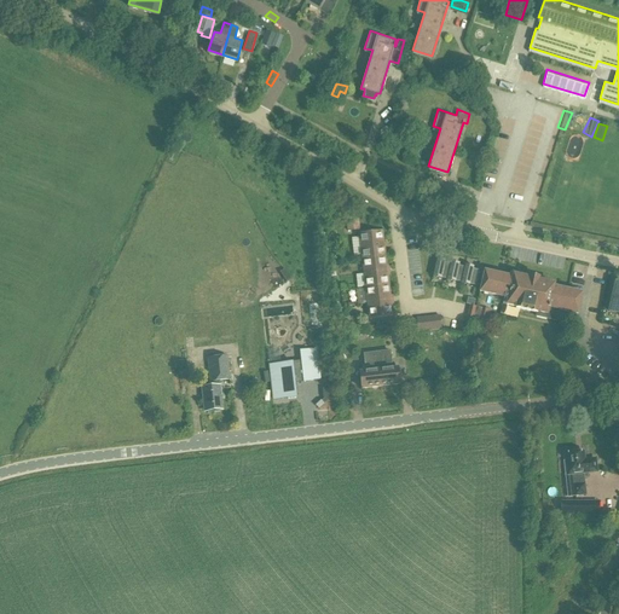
[(608,126),(606,137),(612,139),(615,128),(608,126)]
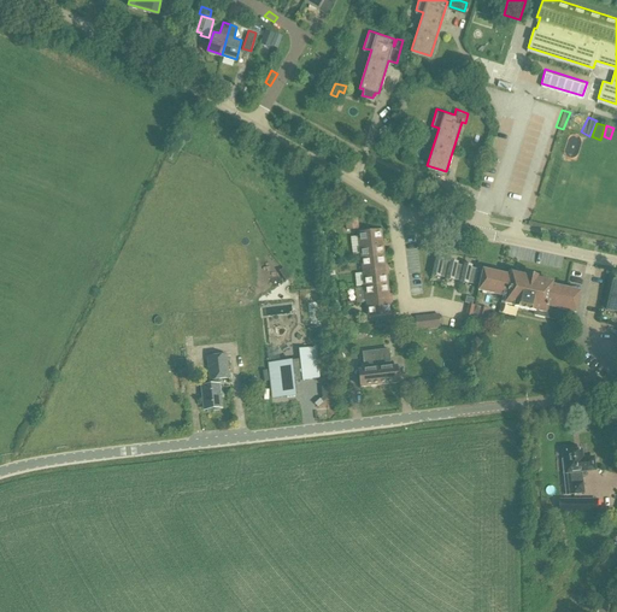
[(344,212),(344,223),(356,223),(356,212),(344,212)]
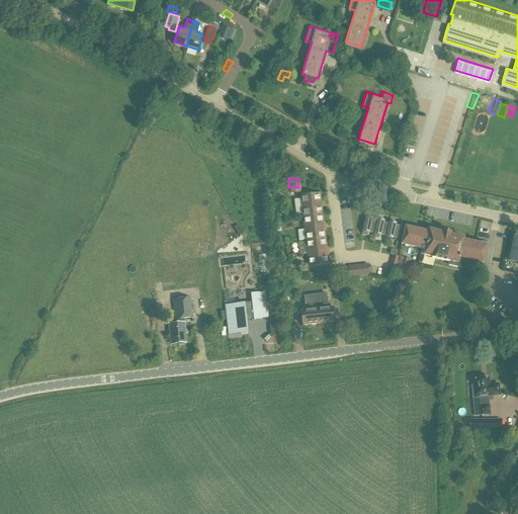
[(300,193),(310,264),(328,262),(320,191),(300,193)]
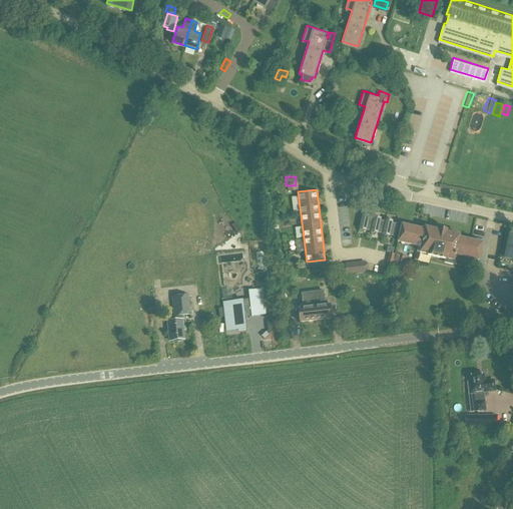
[(362,211),(359,226),(366,228),(366,227),(371,228),(373,215),(369,214),(369,213),(362,211)]
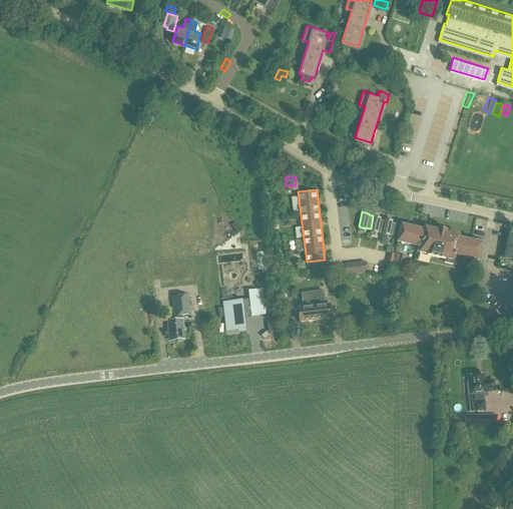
[(371,228),(370,229),(378,230),(382,230),(385,218),(381,217),(381,215),(374,213),(373,215),(371,228)]
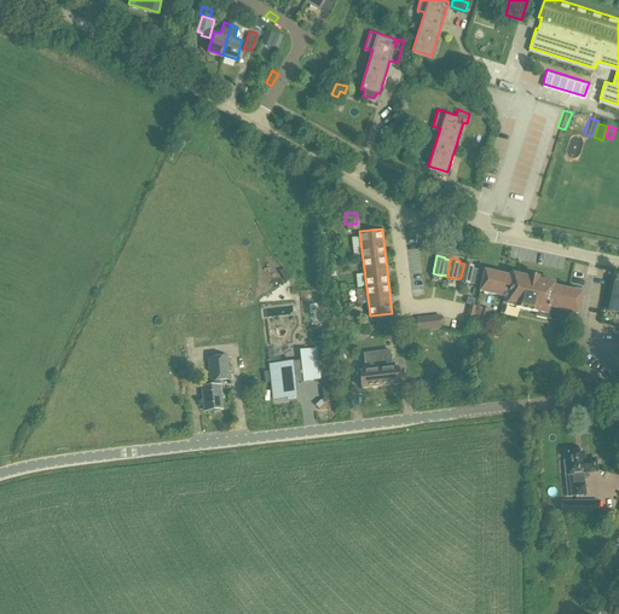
[(461,278),(461,279),(469,282),(469,281),(475,282),(479,266),(473,265),(473,264),(464,261),(464,264),(461,278)]
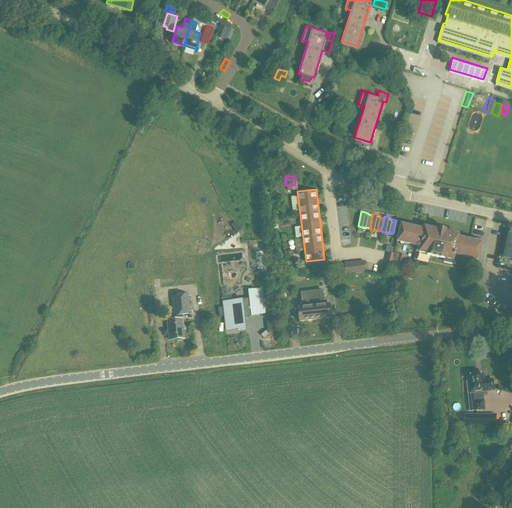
[(455,251),(477,256),(481,240),(458,234),(458,232),(445,229),(446,227),(438,225),(438,228),(424,225),(424,227),(401,222),(397,238),(420,243),(419,249),(427,250),(427,252),(444,256),(444,258),(453,260),(455,251)]
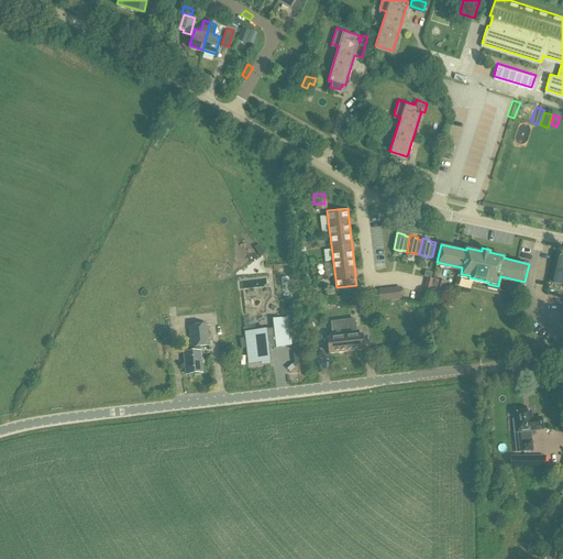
[(426,280),(424,281),(442,285),(444,278),(427,274),(426,280)]
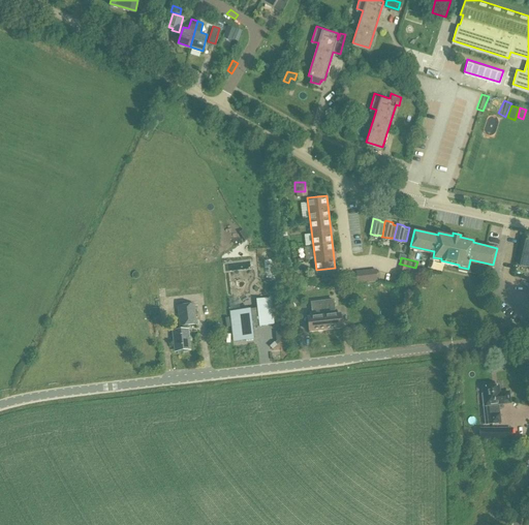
[(213,263),(213,283),(228,283),(228,261),(213,263)]
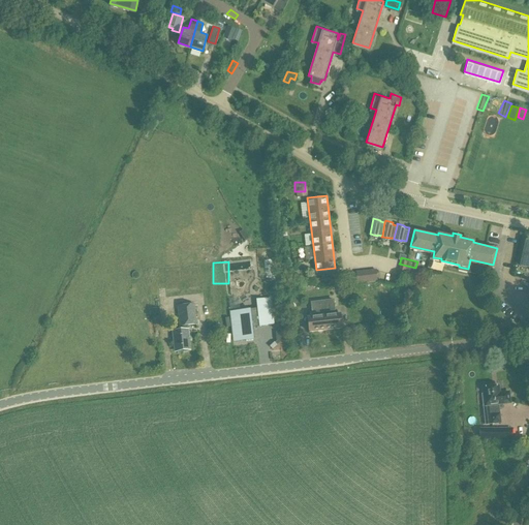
[(209,264),(198,264),(199,286),(210,285),(209,264)]
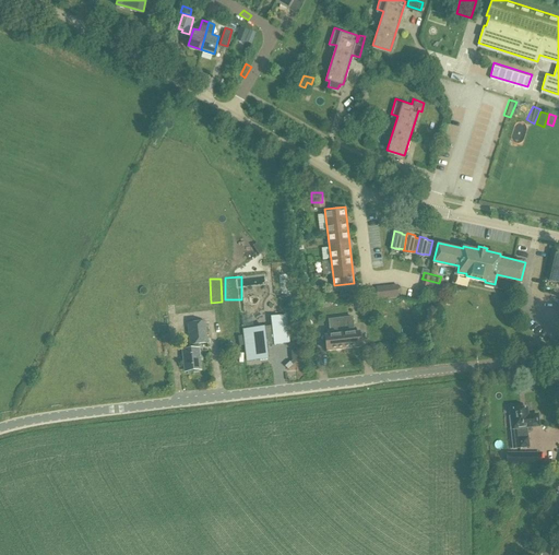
[(421,279),(420,285),(421,286),(437,291),(439,283),(421,279)]
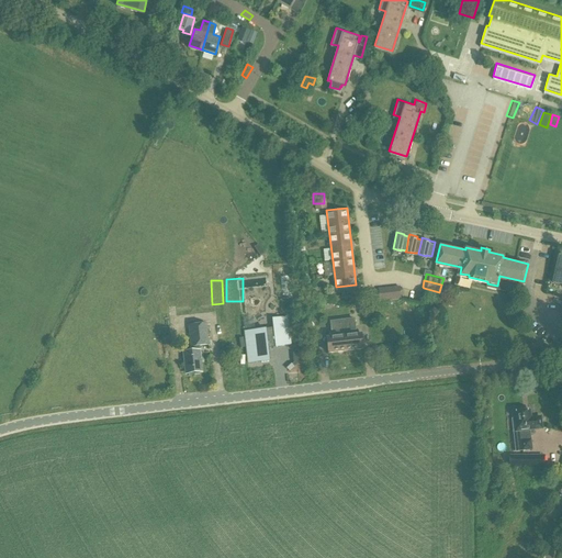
[(158,302),(168,301),(168,291),(157,291),(158,302)]
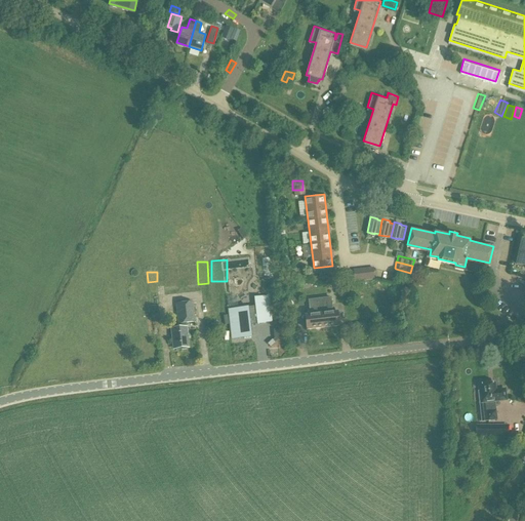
[(252,306),(252,288),(207,290),(208,308),(252,306)]
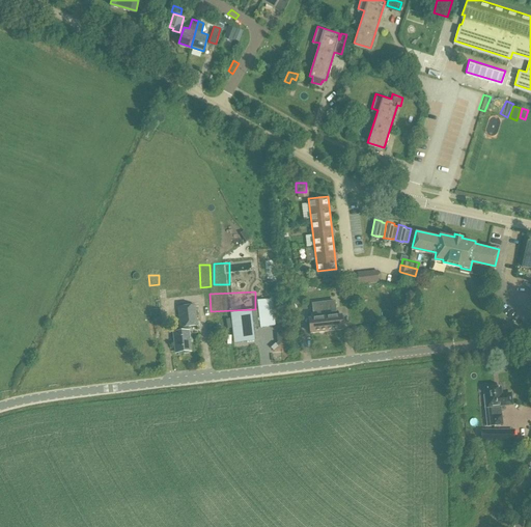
[(310,310),(310,316),(308,316),(310,331),(343,327),(341,311),(338,311),(338,307),(335,307),(334,297),(311,300),(312,310),(310,310)]
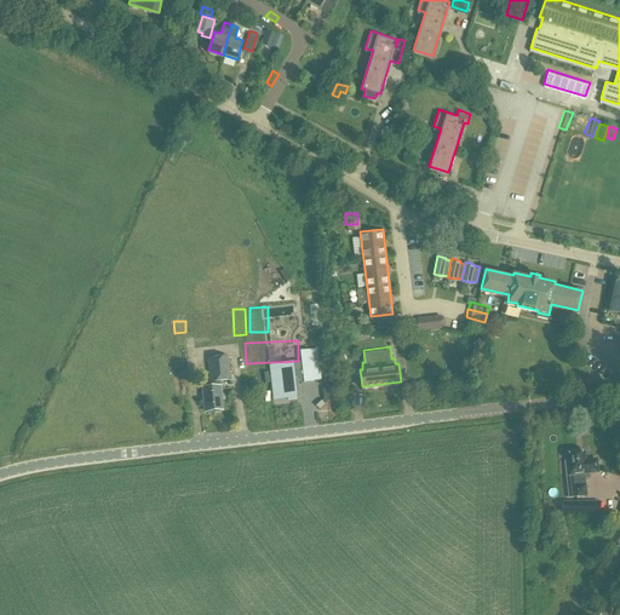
[(220,384),(220,378),(230,377),(228,354),(208,356),(212,385),(204,385),(206,408),(222,406),(220,394),(223,394),(222,384),(220,384)]
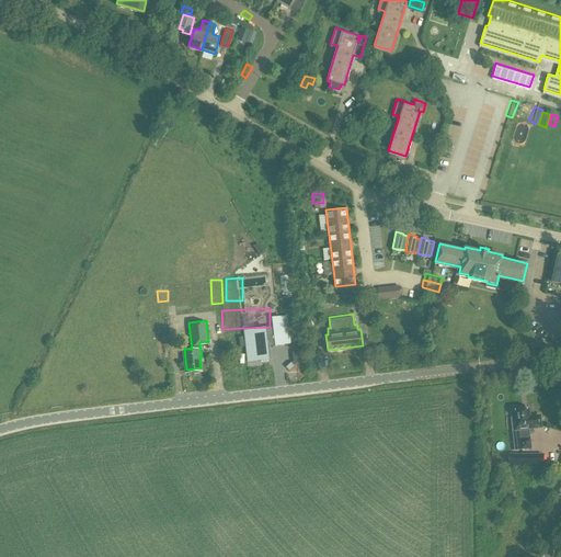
[(260,332),(242,334),(245,359),(253,357),(253,359),(263,359),(260,332)]
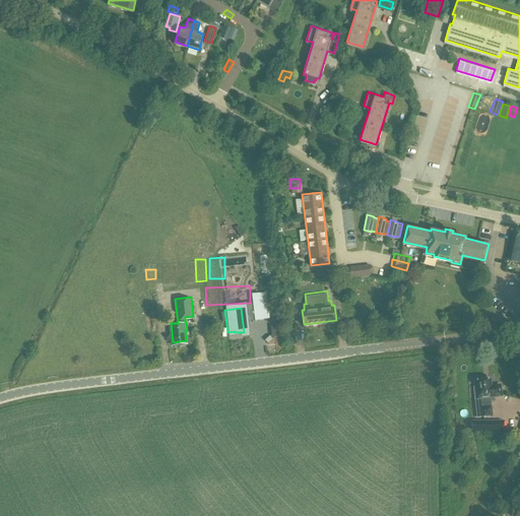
[(490,376),(475,378),(476,395),(482,394),(484,403),(481,404),(482,412),(492,411),(490,393),(507,391),(506,381),(491,383),(490,376)]
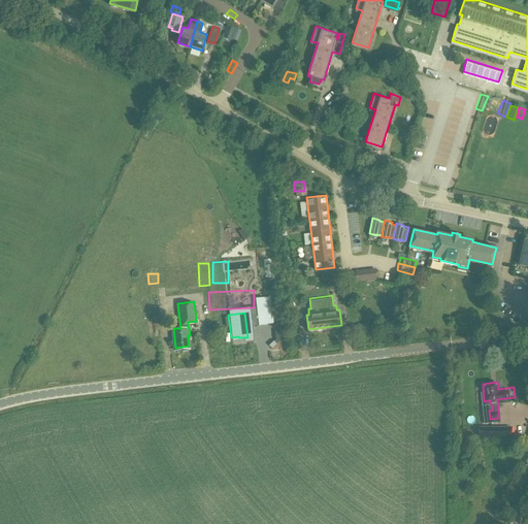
[(479,435),(502,435),(502,425),(479,425),(479,435)]
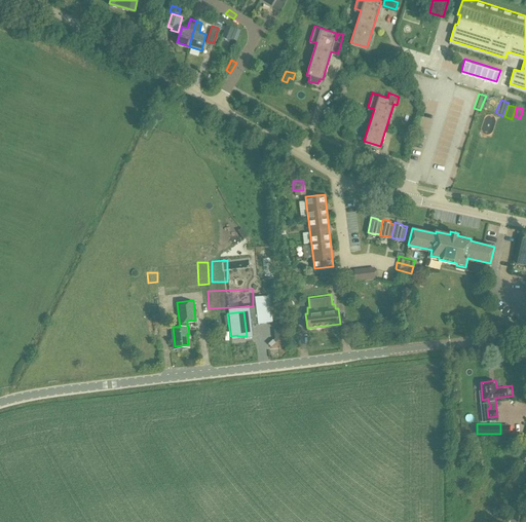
[(461,492),(464,479),(450,476),(448,488),(461,492)]
